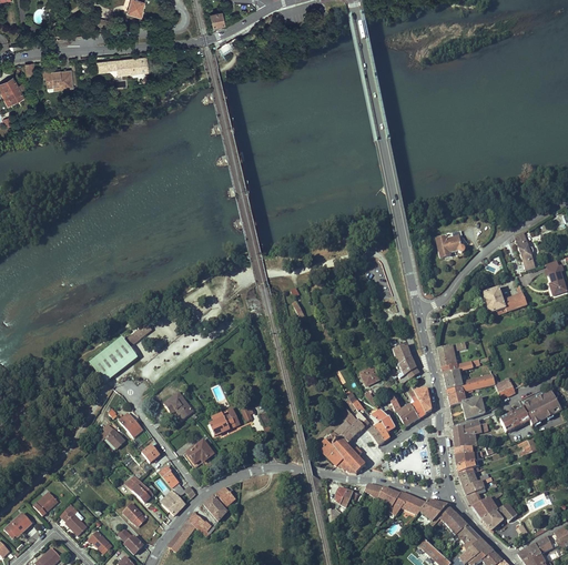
[(129,0),(127,9),(141,13),(144,0),(129,0)]
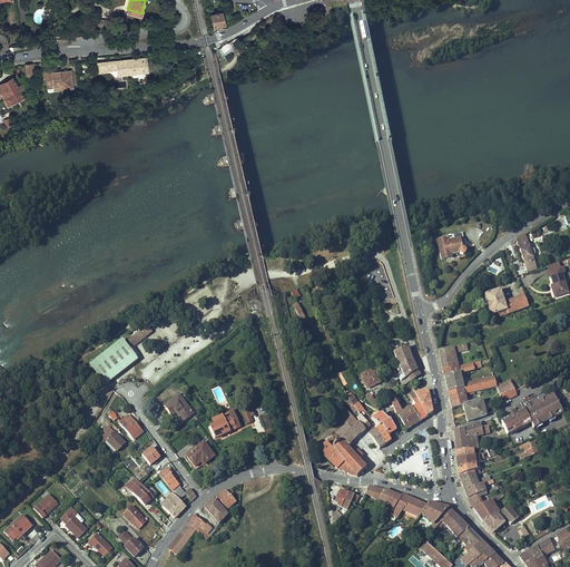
[(212,11),(213,15),(214,21),(212,22),(213,26),(216,26),(215,22),(219,22),(225,20),(222,9),(212,11)]
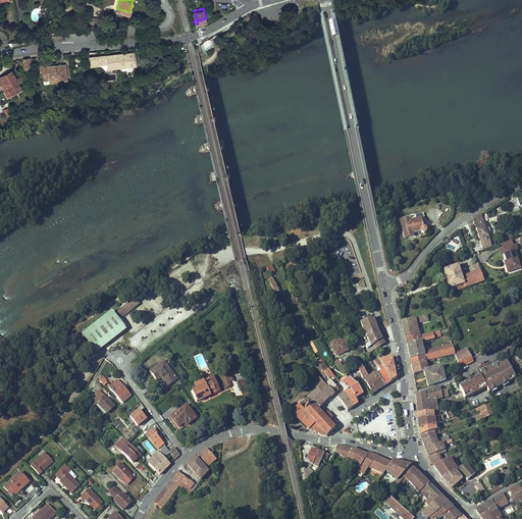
[(134,50),(108,52),(90,54),(91,64),(99,63),(99,60),(109,59),(110,66),(136,63),(134,50)]
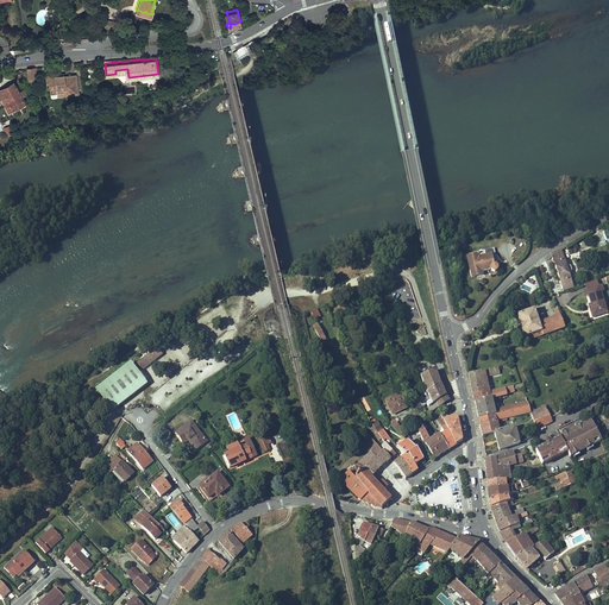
[(57,88),(57,90),(57,94),(79,92),(76,73),(64,74),(64,71),(45,73),(46,82),(49,81),(50,89),(57,88)]
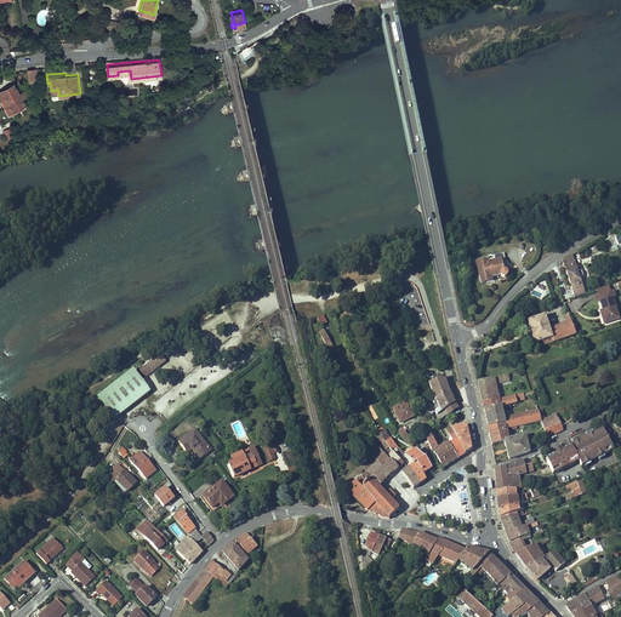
[(15,81),(1,89),(12,109),(26,102),(22,96),(23,95),(21,90),(20,91),(15,81)]
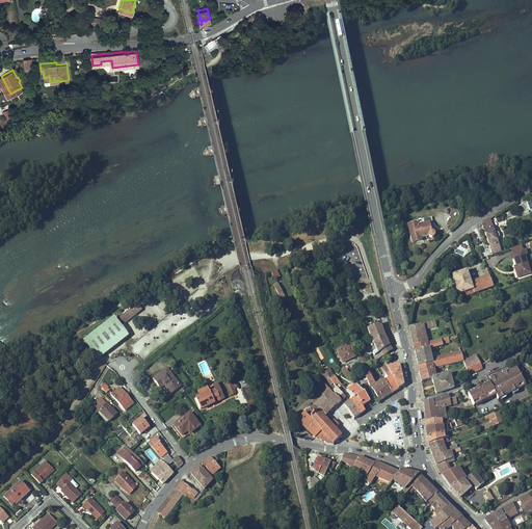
[(10,94),(1,76),(0,76),(0,81),(7,96),(10,94)]
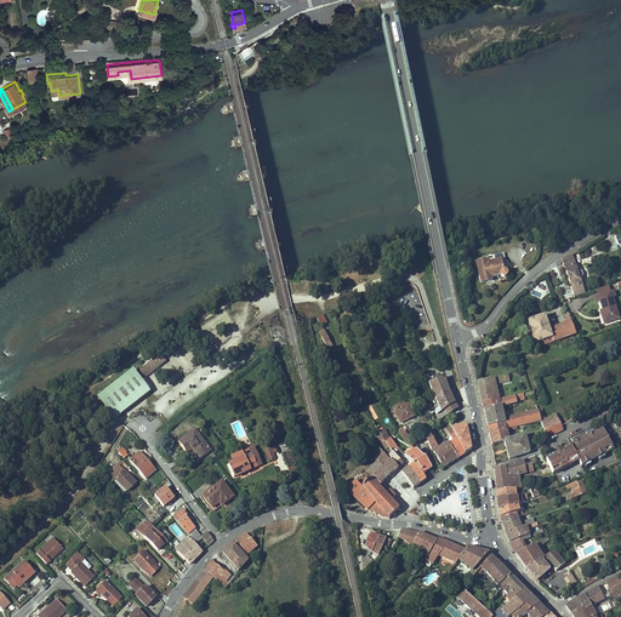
[(6,131),(9,135),(13,133),(10,125),(5,127),(1,129),(4,132),(6,131)]
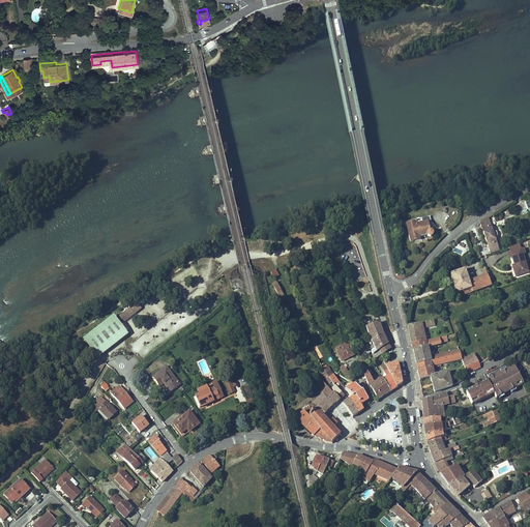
[(434,224),(433,223),(432,220),(431,218),(430,213),(419,216),(404,221),(405,223),(405,225),(406,224),(407,224),(410,239),(415,237),(417,237),(415,232),(423,231),(423,233),(424,233),(427,232),(428,232),(428,233),(429,234),(430,234),(431,234),(432,233),(433,232),(433,231),(433,230),(433,229),(432,229),(431,228),(432,227),(434,225),(434,224)]
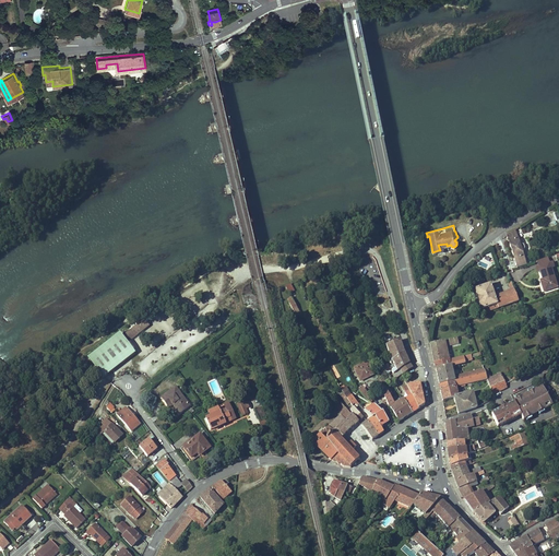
[(510,238),(516,236),(516,233),(507,236),(509,243),(511,243),(510,238)]
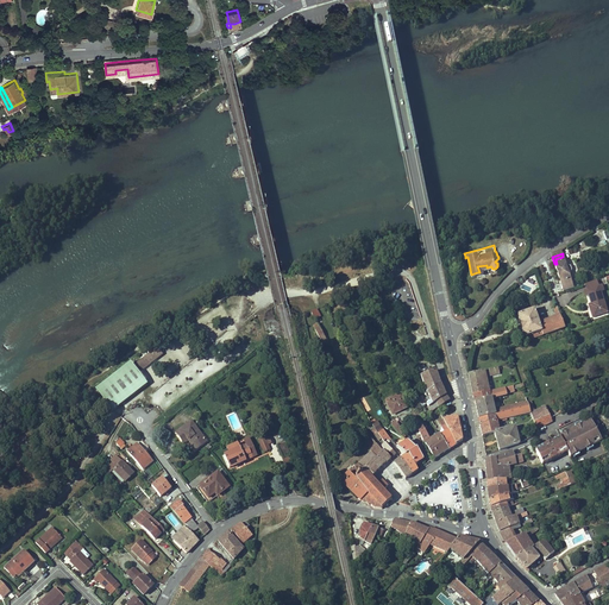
[(570,269),(571,268),(570,264),(567,263),(566,263),(565,263),(564,258),(563,257),(556,259),(557,264),(554,264),(556,269),(558,269),(559,271),(557,271),(559,276),(560,276),(563,279),(559,281),(563,289),(573,285),(567,271),(569,270),(570,269)]
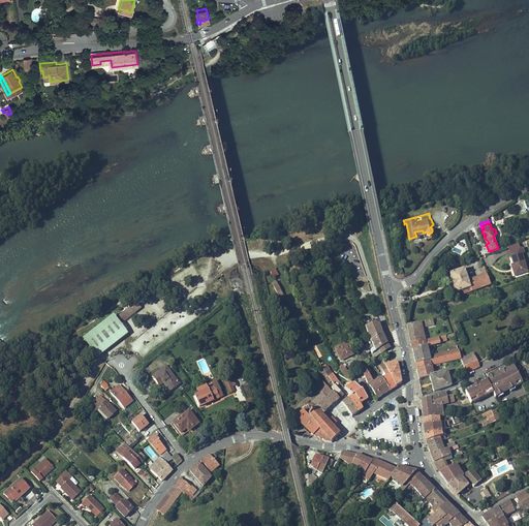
[(508,244),(509,249),(520,246),(518,241),(508,244)]
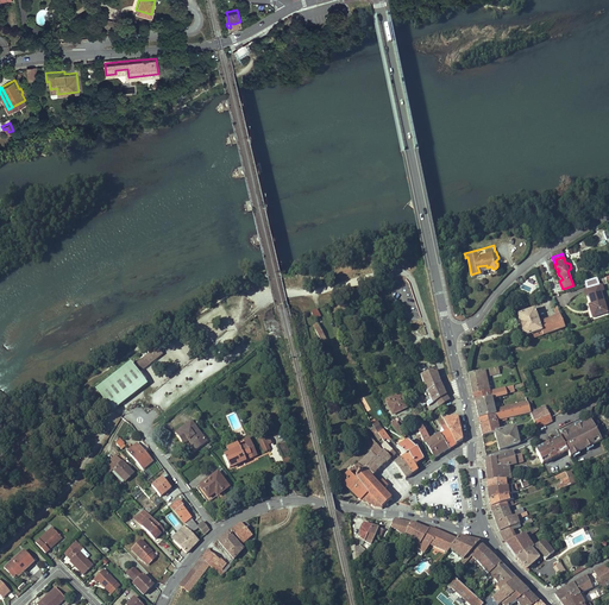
[(584,288),(585,294),(588,292),(600,289),(603,288),(602,283),(598,283),(586,287),(584,288)]
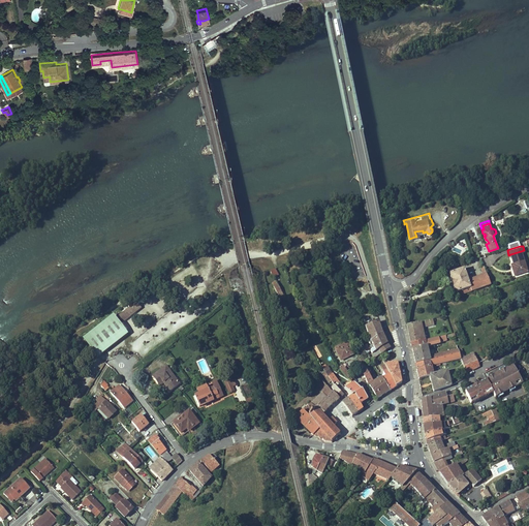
[(527,270),(521,251),(510,254),(514,263),(516,268),(512,269),(515,274),(527,270)]
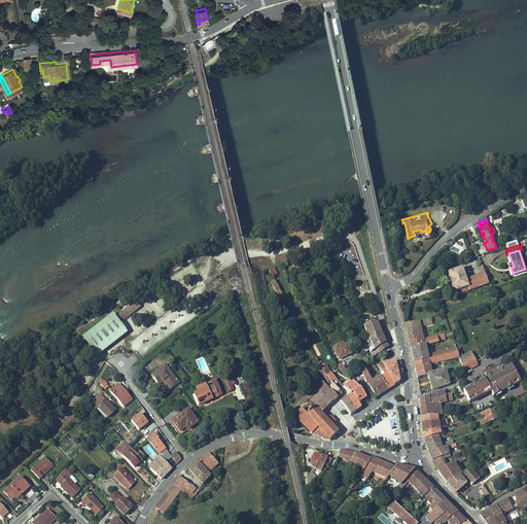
[(465,276),(462,266),(447,271),(451,281),(465,276)]
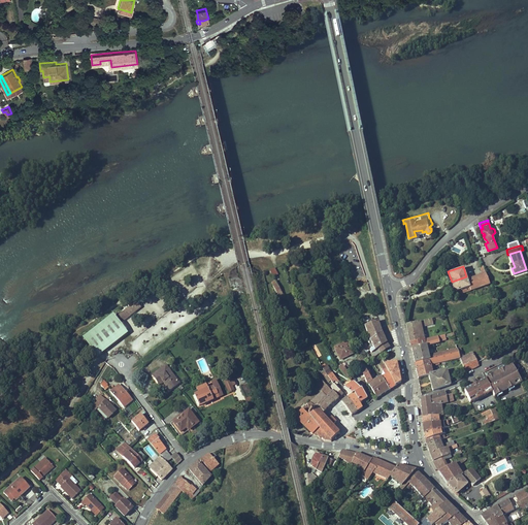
[(489,281),(486,271),(483,272),(467,279),(469,285),(461,288),(462,291),(466,290),(475,286),(484,283),(489,282),(489,281)]
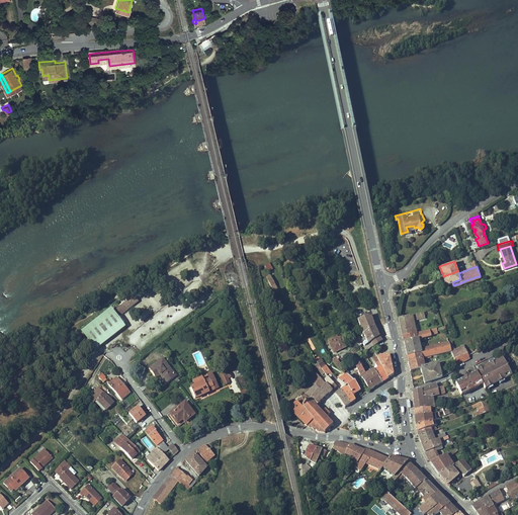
[(460,279),(458,273),(457,271),(443,276),(446,284),(452,282),(460,279)]
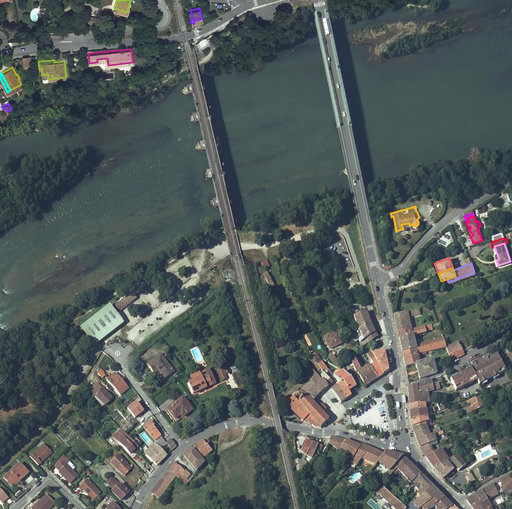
[(274,282),(267,270),(264,272),(270,284),(274,282)]
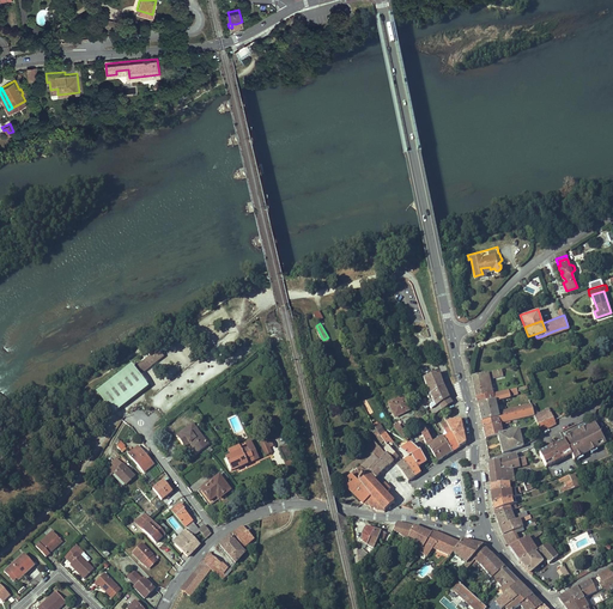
[(158,347),(137,364),(141,371),(164,354),(158,347)]
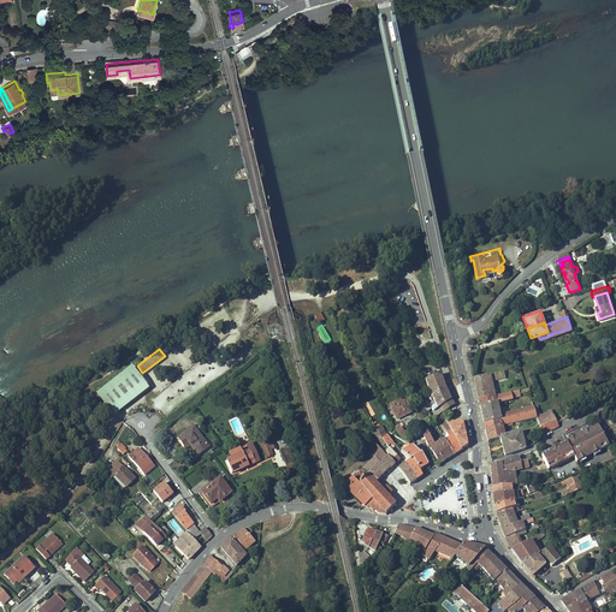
[(112,415),(148,386),(131,364),(95,392),(112,415)]
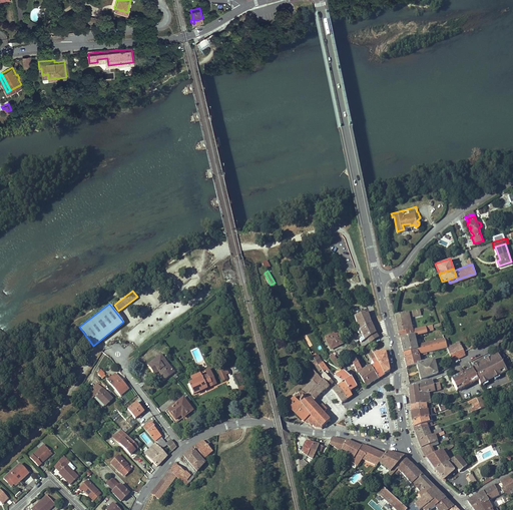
[(413,328),(409,310),(395,313),(399,332),(413,328)]
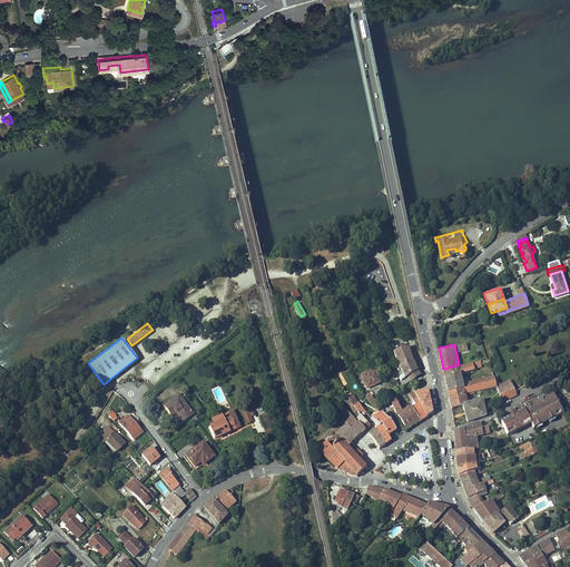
[(401,365),(412,358),(409,345),(393,351),(400,367),(401,365)]
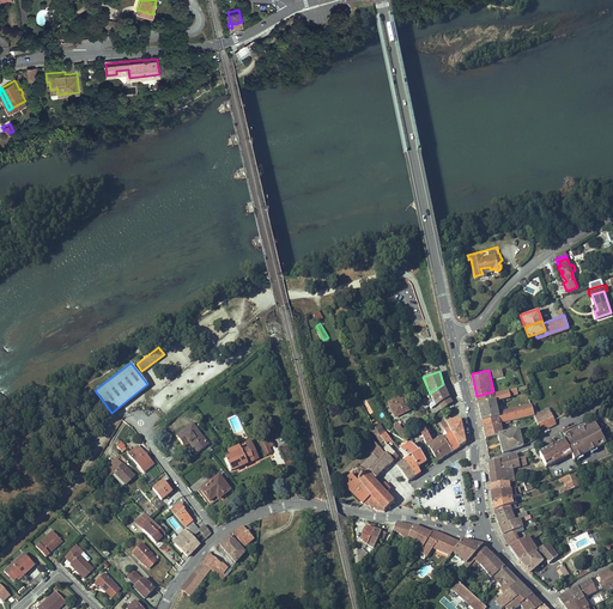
[(442,400),(449,396),(447,393),(443,384),(431,393),(430,394),(428,394),(429,395),(431,394),(434,401),(430,403),(432,407),(436,403),(438,402),(442,400)]
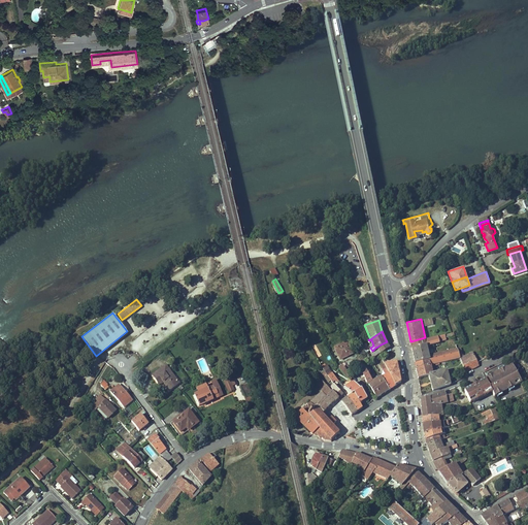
[(409,341),(410,347),(426,343),(426,342),(428,342),(428,345),(439,341),(438,335),(425,337),(410,341),(409,341)]
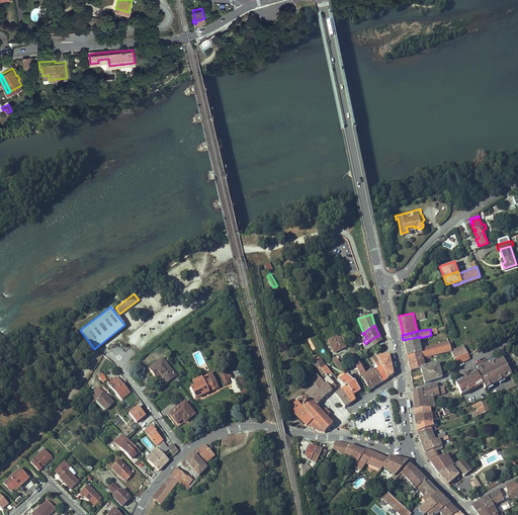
[(328,340),(332,348),(335,347),(336,348),(341,346),(341,347),(346,344),(341,333),(328,340)]
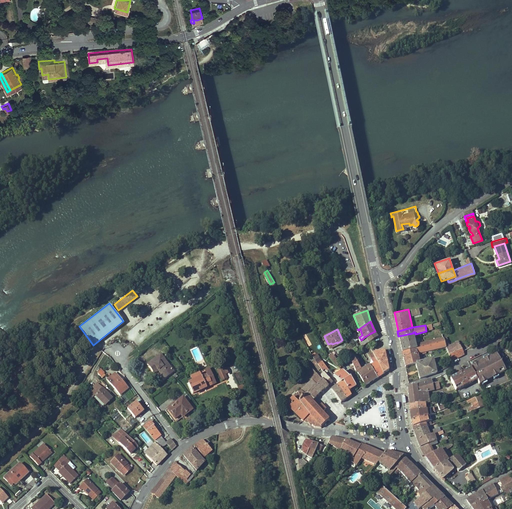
[(368,341),(378,335),(375,331),(369,334),(366,336),(368,341)]
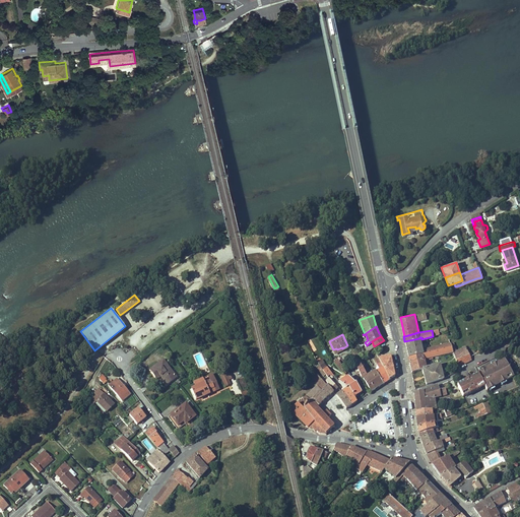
[(423,348),(419,338),(405,341),(408,358),(424,353),(425,358),(453,350),(450,341),(423,348)]
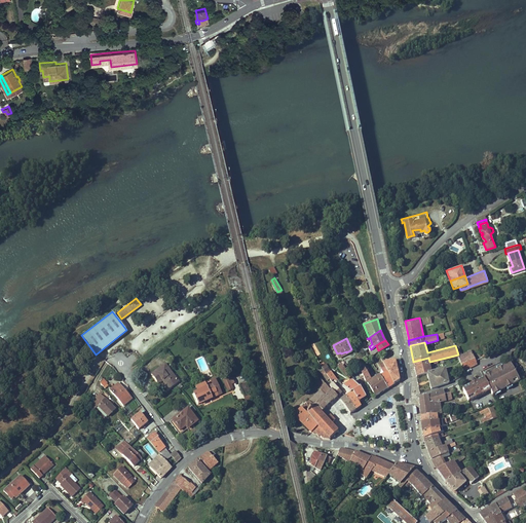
[(378,350),(376,345),(374,346),(371,349),(370,349),(372,355),(378,350)]
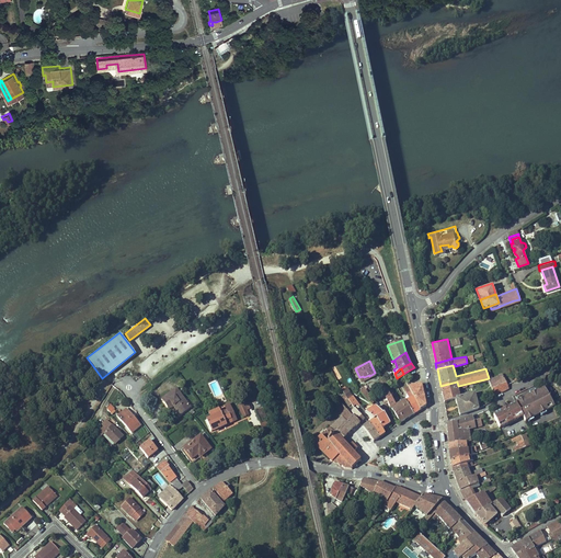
[(508,386),(502,372),(489,378),(491,384),(495,393),(508,386)]
